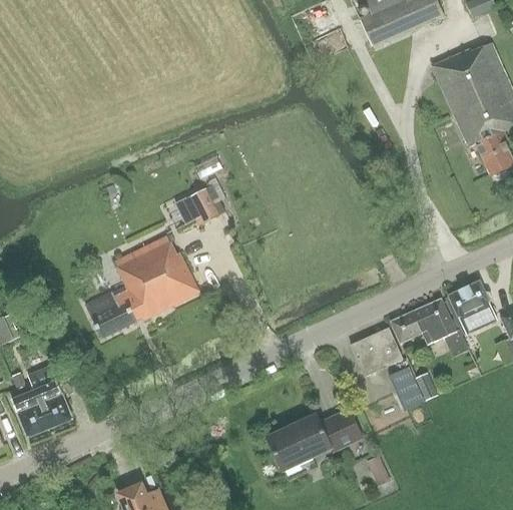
[(366,0),(372,12),(361,17),(374,47),(445,15),(438,0),(366,0)]
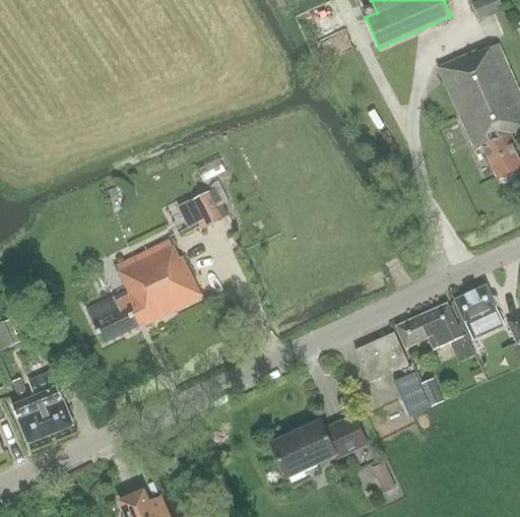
[(478,14),(499,6),(496,0),(475,0),(473,1),(478,14)]
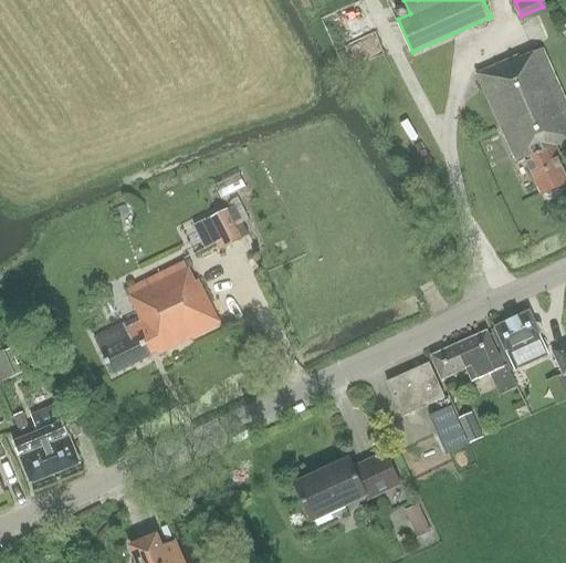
[(565,138),(565,96),(543,44),(521,54),(520,52),(477,72),(517,162),(525,157),(542,193),(545,191),(549,193),(555,190),(556,186),(565,181),(565,175),(558,157),(561,153),(556,143),(565,138)]
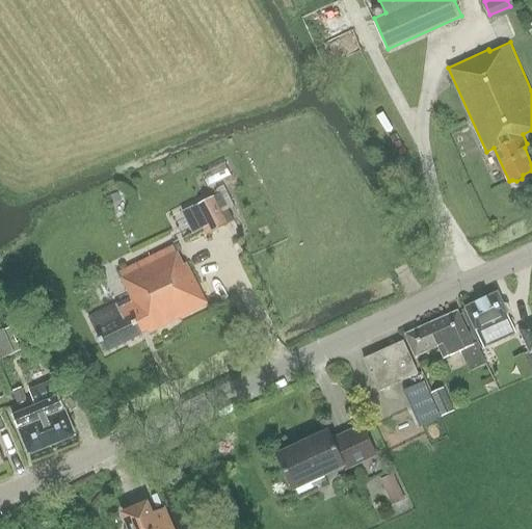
[(220,192),(214,195),(219,206),(225,203),(220,192)]
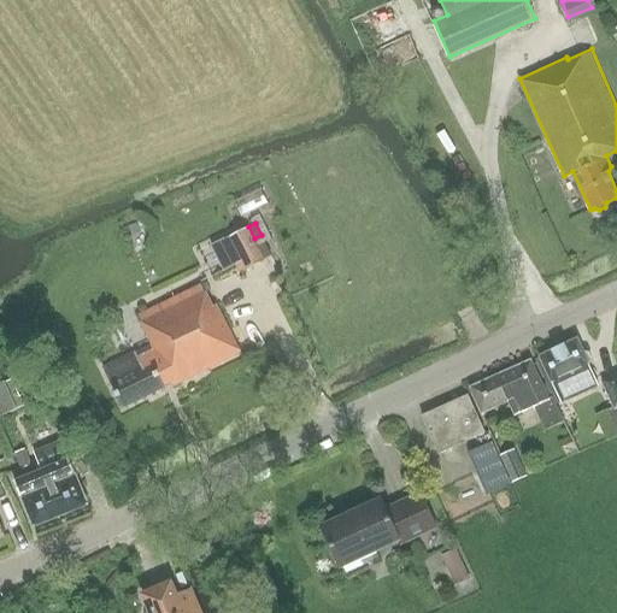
[(254,239),(248,227),(223,240),(225,245),(238,266),(236,266),(239,272),(265,259),(262,253),(269,249),(262,235),(254,239)]
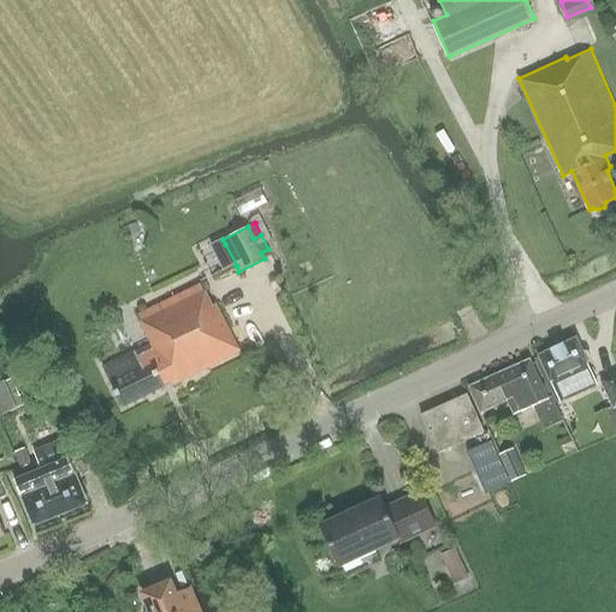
[(213,303),(201,280),(137,312),(152,340),(104,364),(123,405),(170,381),(171,384),(241,349),(217,301),(213,303)]
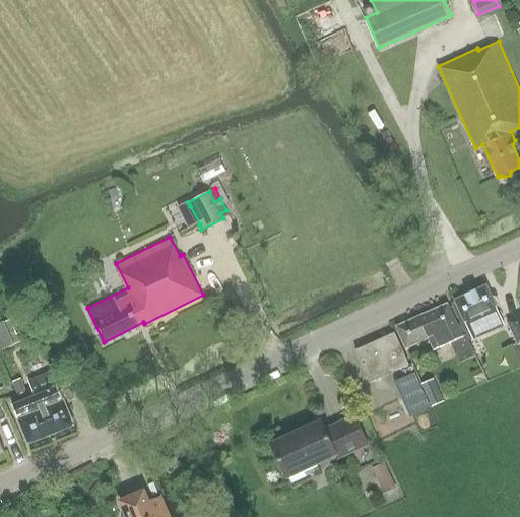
[(472,336),(504,322),(497,306),(499,301),(497,296),(492,295),(486,284),(455,299),(472,336)]
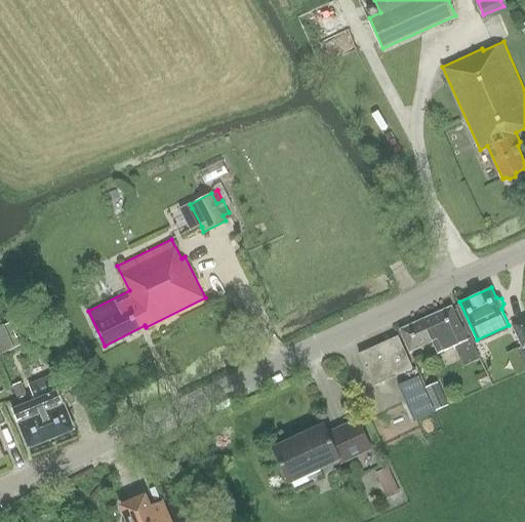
[(435,338),(440,351),(454,345),(463,365),(480,357),(471,336),(467,337),(451,305),(400,328),(410,350),(435,338)]
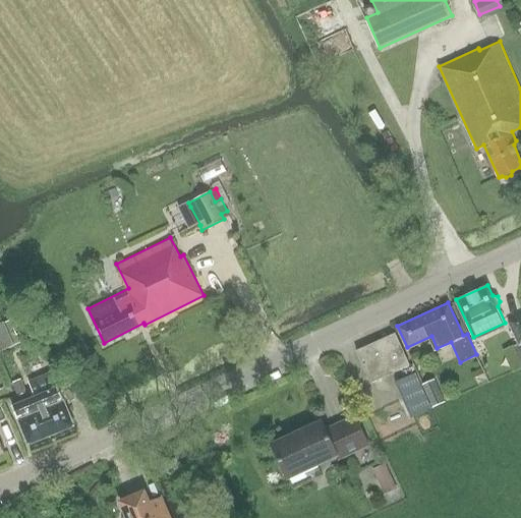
[(520,343),(520,313),(508,321),(519,344),(520,343)]
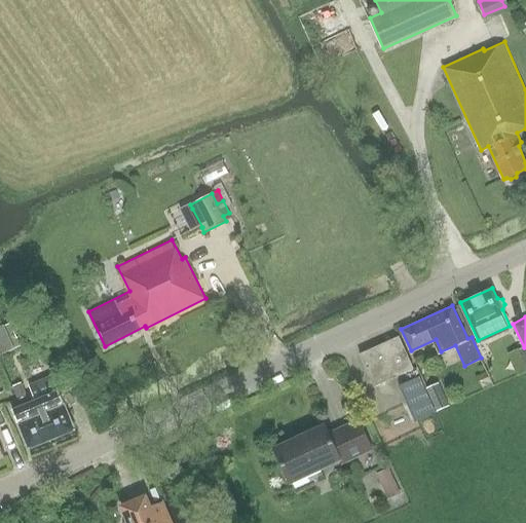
[(0,353),(15,348),(14,346),(21,342),(10,320),(0,325),(0,353)]
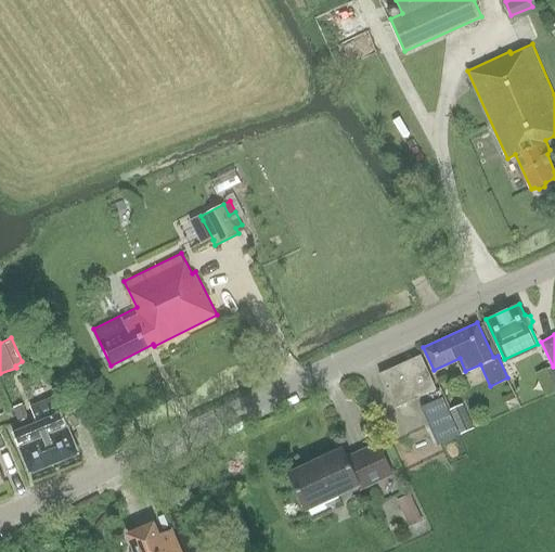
[(396,407),(437,388),(421,354),(379,373),(396,407)]
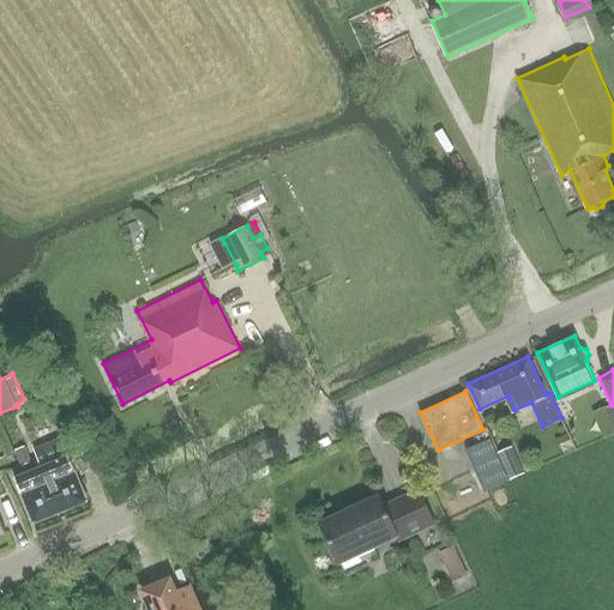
[(61,434),(71,453),(85,446),(73,422),(59,430),(61,434)]
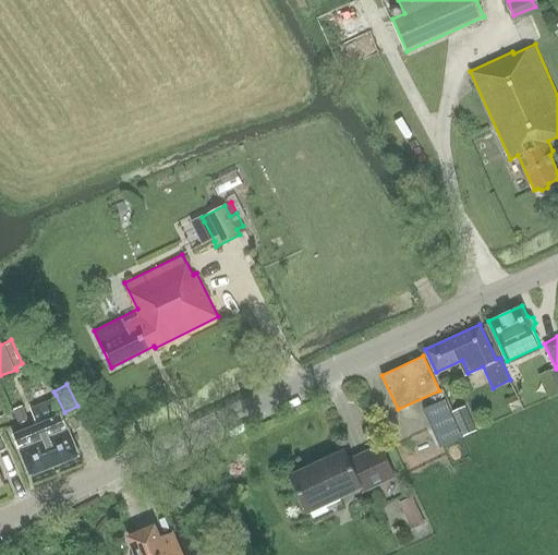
[(64,412),(56,395),(29,406),(37,423),(13,434),(19,447),(31,474),(80,455),(68,427),(68,426),(62,413),(64,412)]
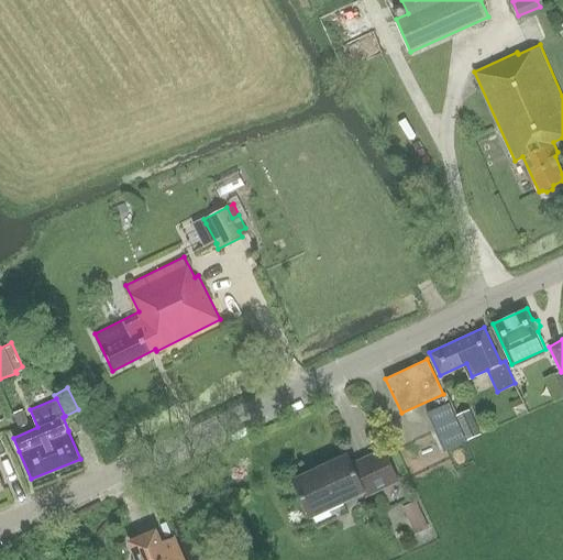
[(464,439),(448,402),(429,410),(446,448),(464,439)]
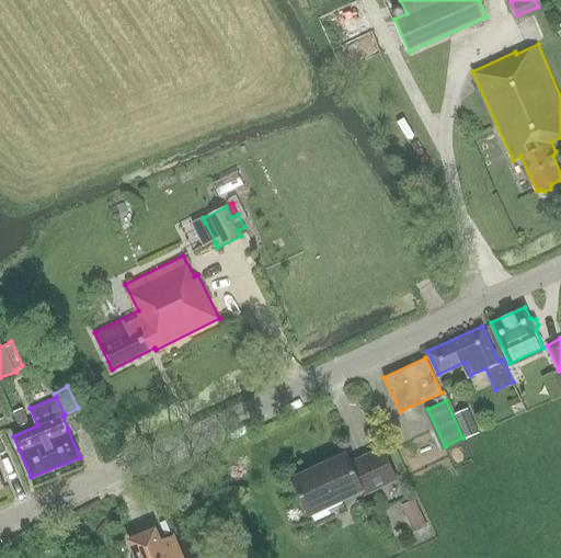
[(23,407),(14,410),(21,424),(29,421),(23,407)]
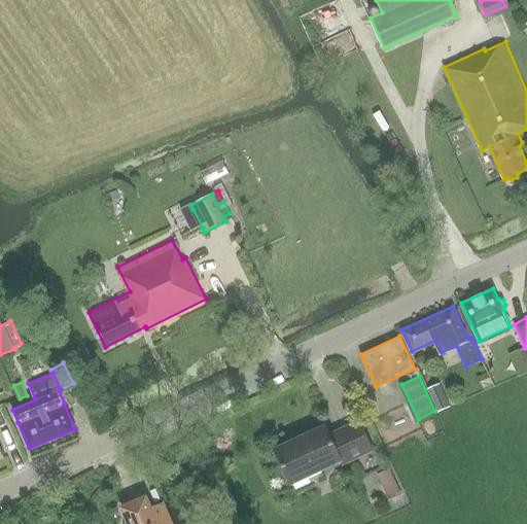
[(438,410),(450,405),(440,382),(428,387),(438,410)]
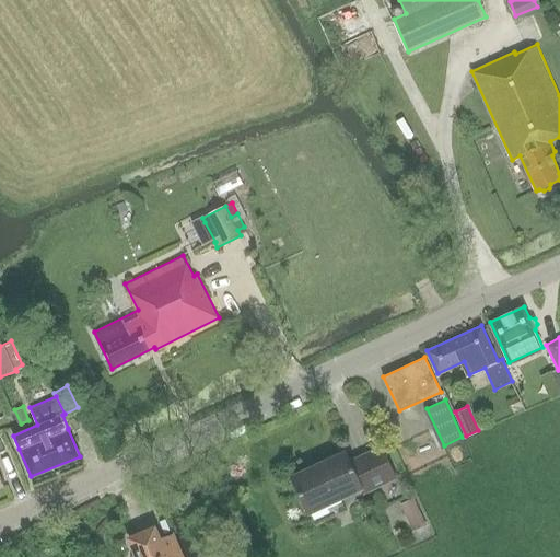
[(396,476),(382,445),(350,461),(346,452),(292,476),(310,512),(366,486),(369,489),(396,476)]
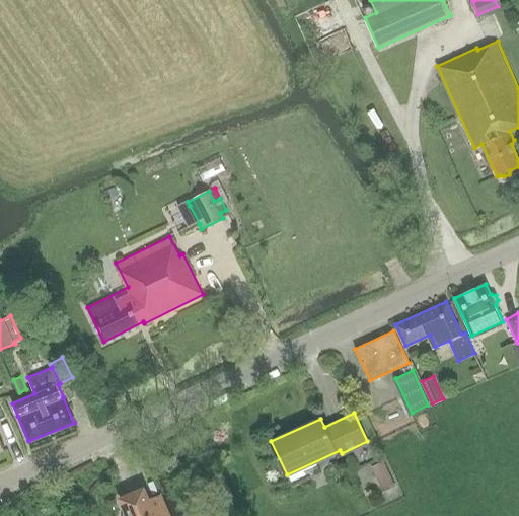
[(383,492),(396,486),(384,459),(371,465),(383,492)]
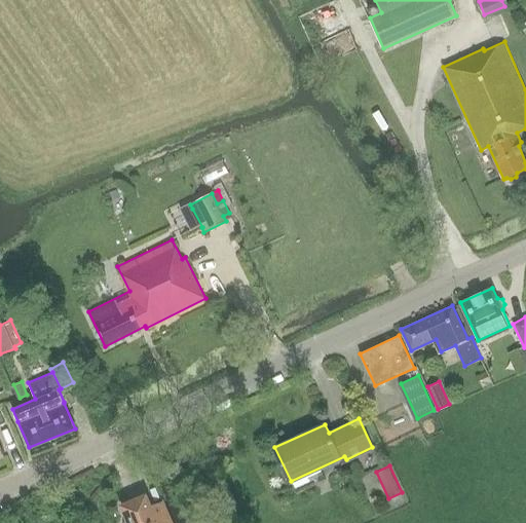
[(150,506),(145,495),(122,506),(127,519),(125,521),(124,522),(173,522),(162,500),(150,506)]
